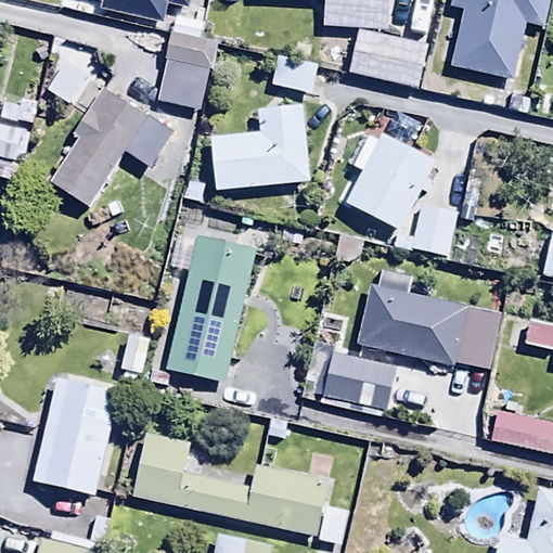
[(164,20),(167,3),(189,9),(191,0),(101,0),(100,5),(164,20)]
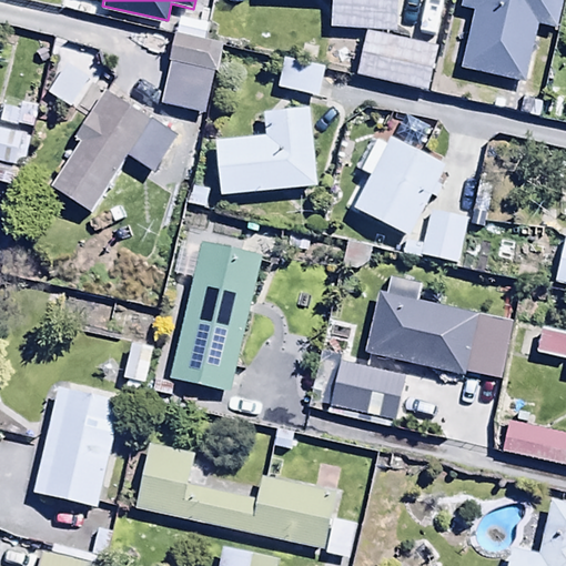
[(333,0),(332,26),(398,29),(400,0),(333,0)]
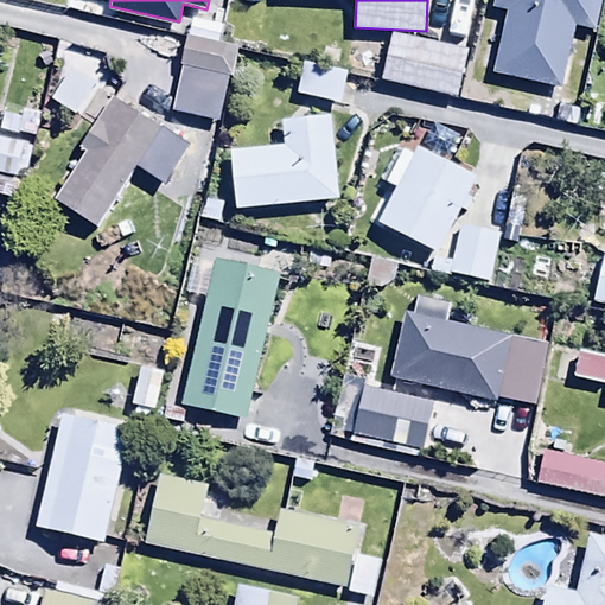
[(507,6),(492,71),(561,86),(575,23),(597,26),(603,0),(494,0),(494,2),(507,6)]
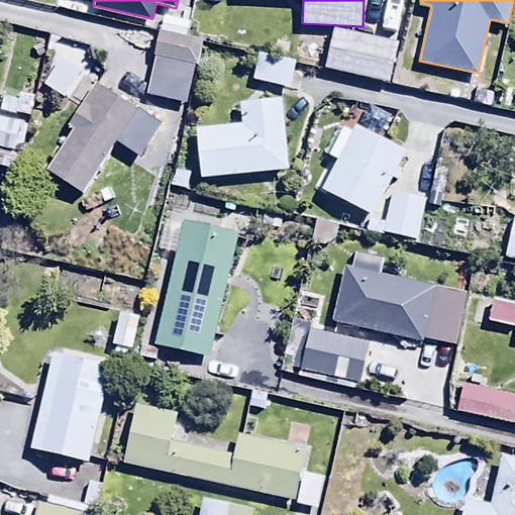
[(332,26),(323,66),(389,82),(399,42),(332,26)]
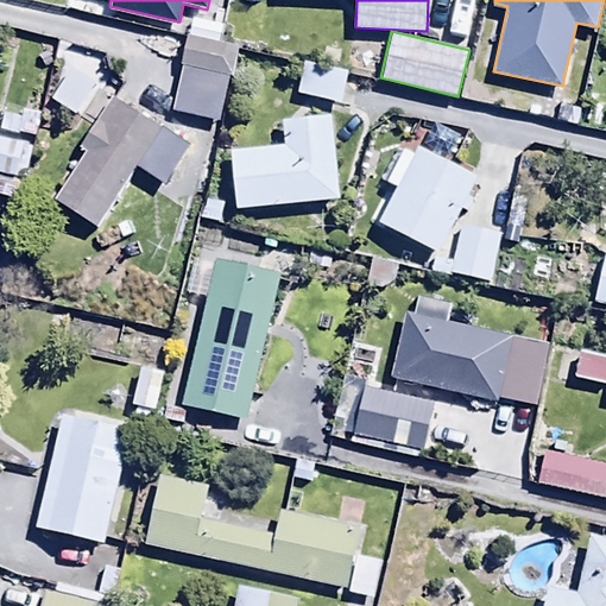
[(240,44),(188,33),(181,68),(233,79),(240,44)]
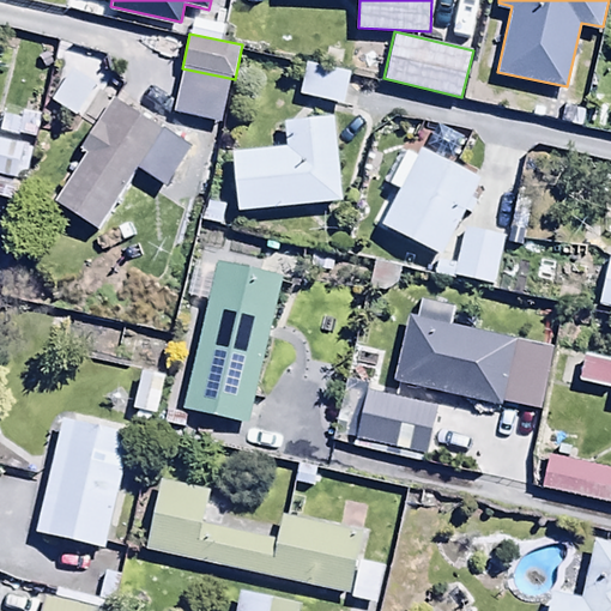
[(307,56),(298,91),(344,103),(354,70),(307,56)]
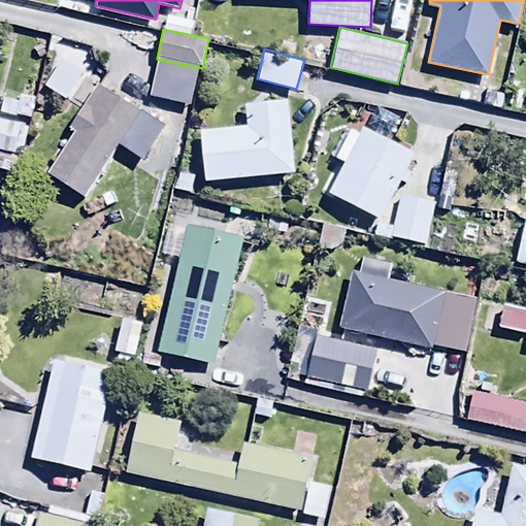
[(76,138),(50,179),(85,202),(119,149),(143,164),(163,132),(84,81),(66,108),(80,118),(70,134),(76,138)]
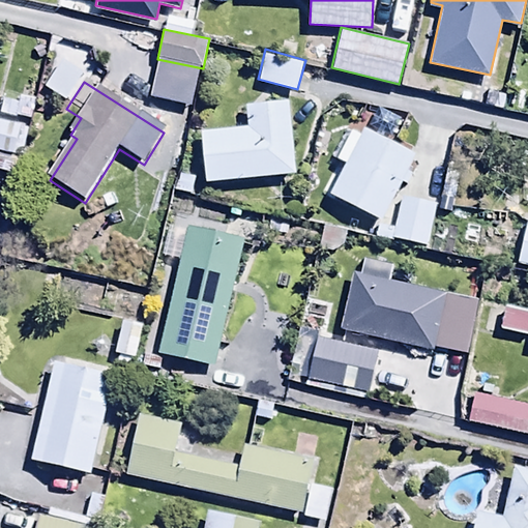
[(291,97),(246,101),(248,124),(203,128),(207,180),(297,173),(291,97)]
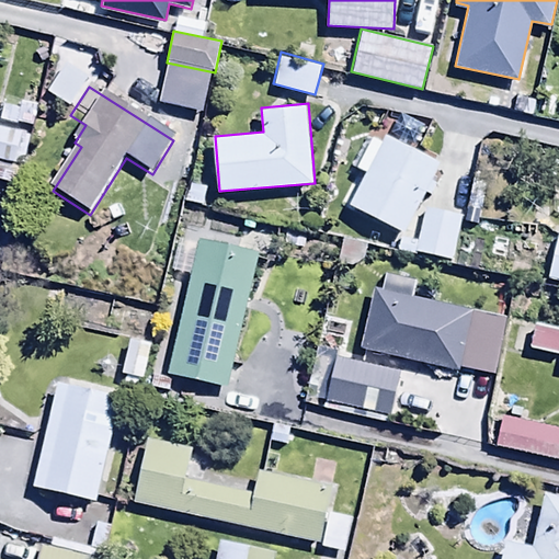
[(0,122),(0,156),(25,162),(34,132),(0,122)]
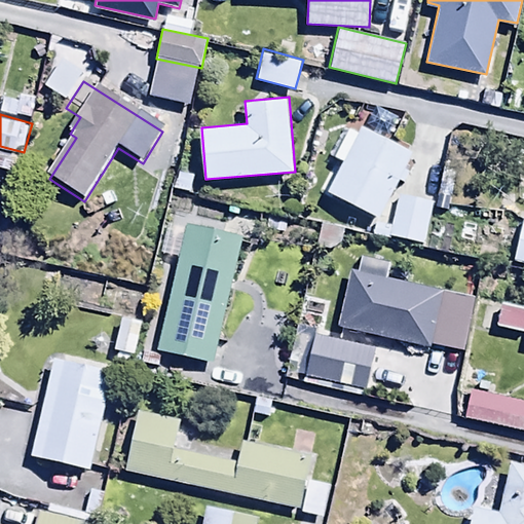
[(381,218),(399,178),(405,181),(411,169),(405,165),(412,149),(360,124),(357,132),(348,127),(335,156),(343,159),(328,193),(381,218)]
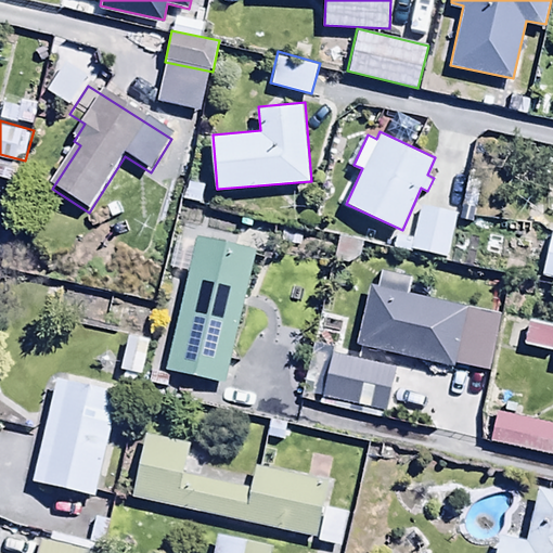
[(396,233),(394,247),(455,257),(458,242),(452,241),(458,210),(421,204),(415,236),(396,233)]
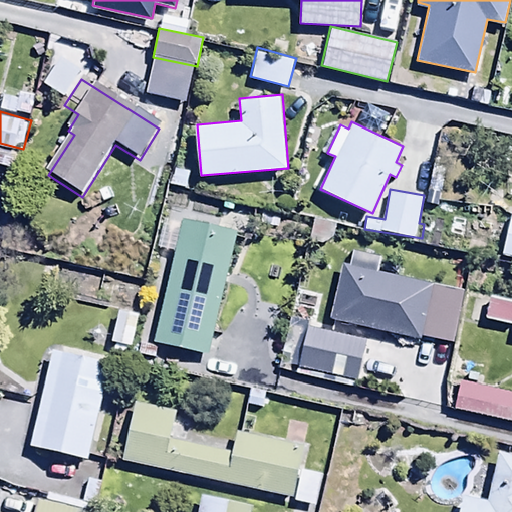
[(511,212),(501,254),(511,256),(511,212)]
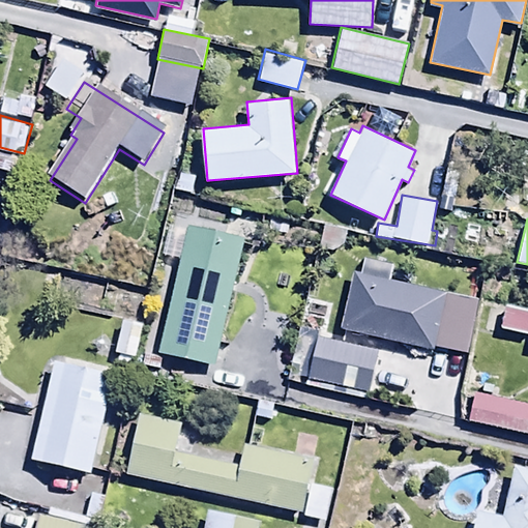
[(349,223),(324,220),(321,245),(346,248),(349,223)]
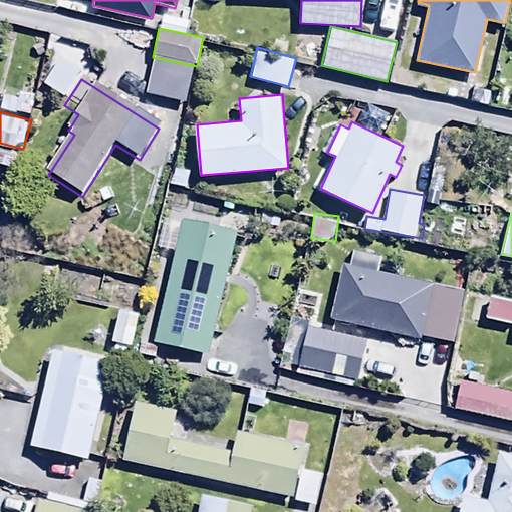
[(208,351),(236,229),(181,217),(179,229),(164,225),(158,249),(173,253),(153,339),(208,351)]
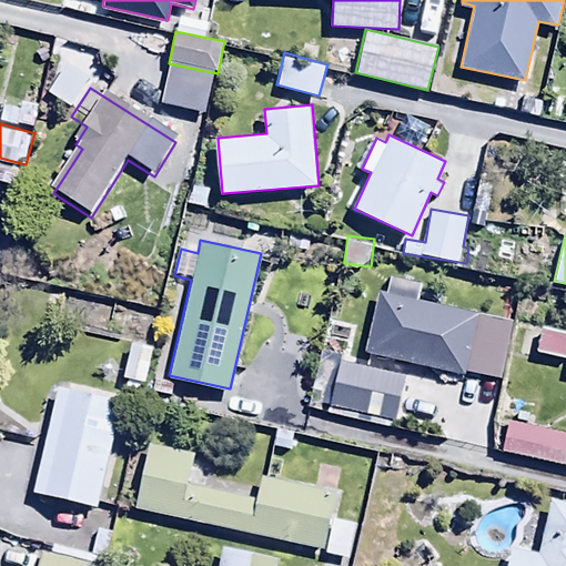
[(378,289),(364,349),(463,372),(470,345),(483,349),(487,332),(474,329),(477,313),(421,299),(425,282),(391,273),(386,291),(378,289)]
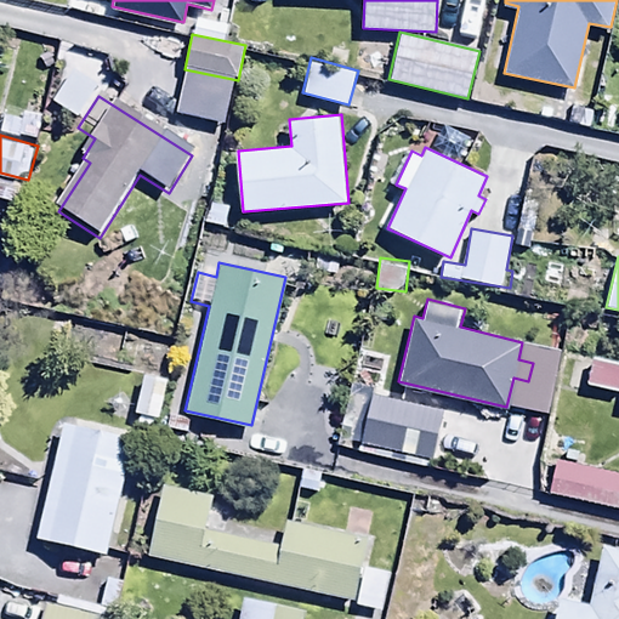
[(618,361),(594,356),(588,386),(618,392),(618,361)]
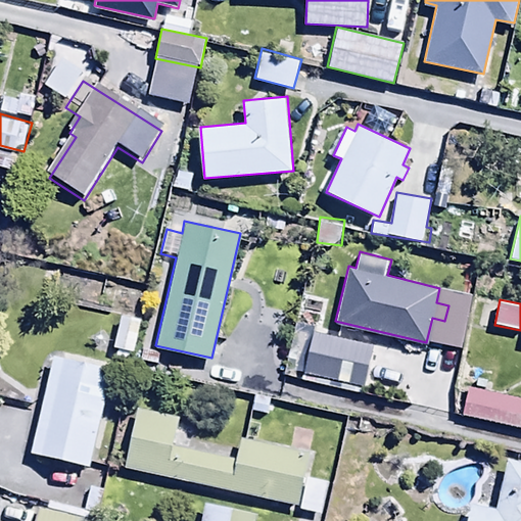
[(134,350),(142,316),(120,311),(111,345),(134,350)]
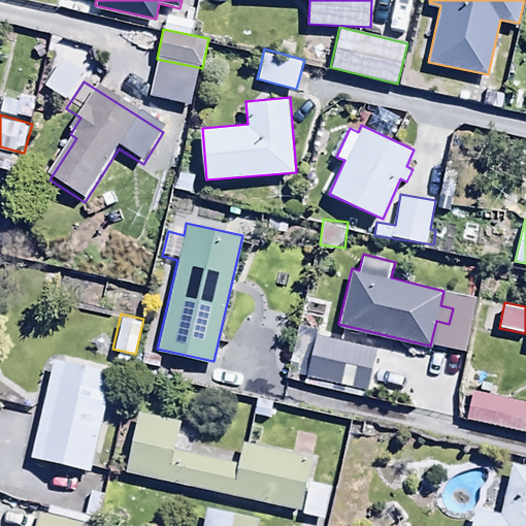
[(377,348),(318,332),(305,383),(337,391),(339,382),(342,383),(340,392),(365,398),(377,348)]
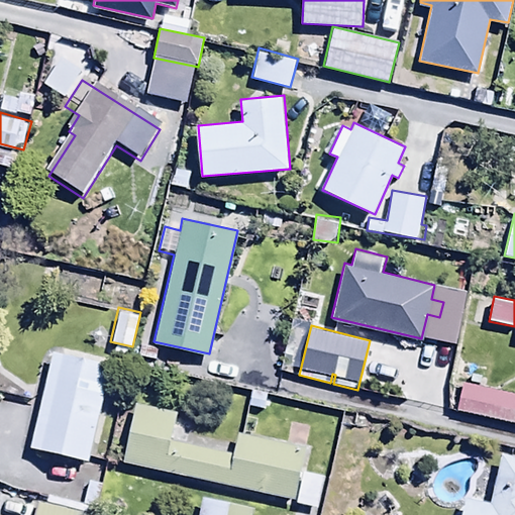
[(112,362),(50,348),(29,448),(93,461),(112,362)]
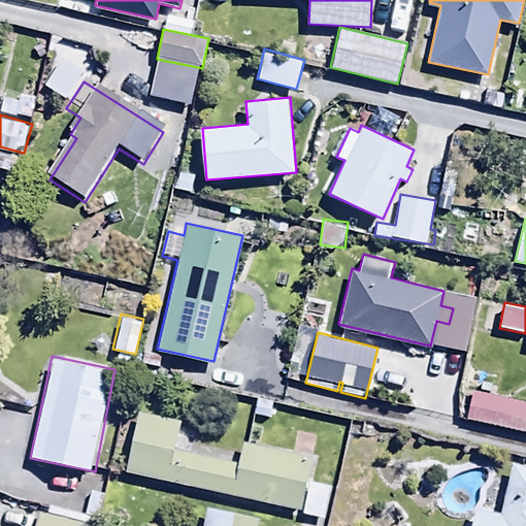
[(525,402),(473,389),(466,419),(525,433),(525,402)]
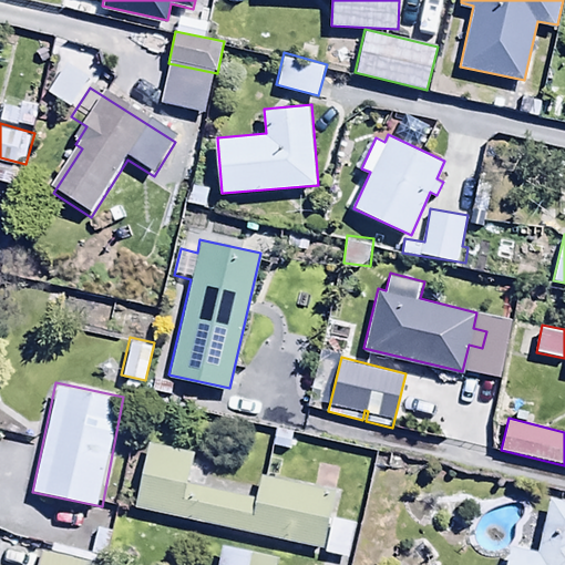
[(146,440),(132,505),(321,548),(339,470),(320,465),(317,484),(258,471),(253,497),(204,488),(212,454),(146,440)]
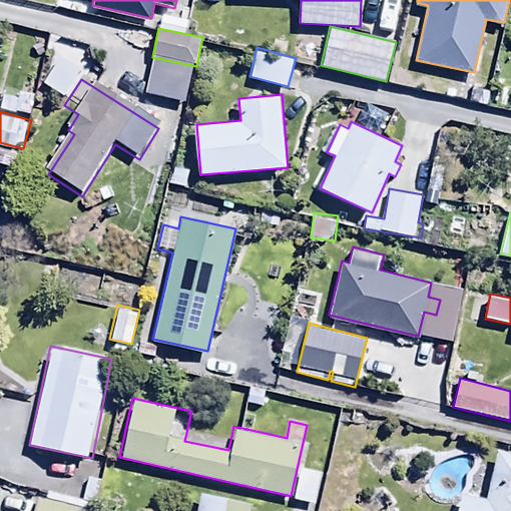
[(510,450),(497,447),(486,495),(463,490),(458,510),(510,510),(510,450)]
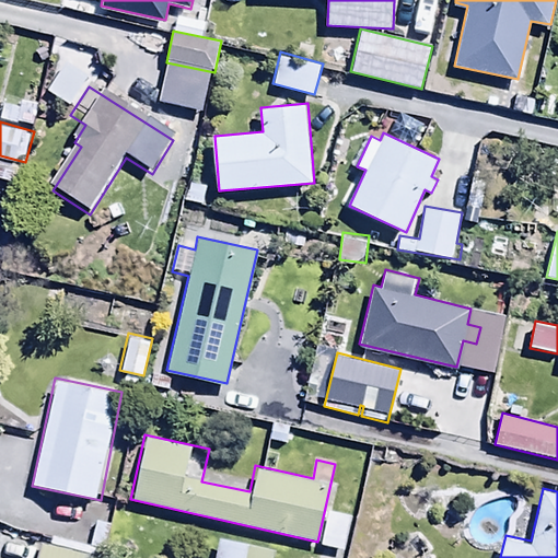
[(353,515),(329,509),(321,545),(345,550),(353,515)]
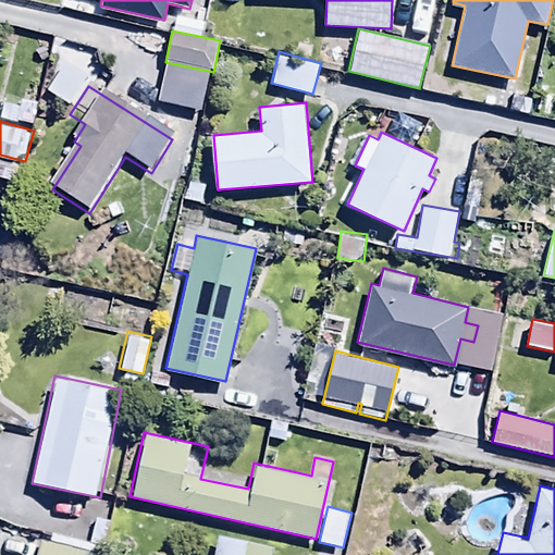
[(273,554),(275,544),(218,532),(212,554),(273,554)]
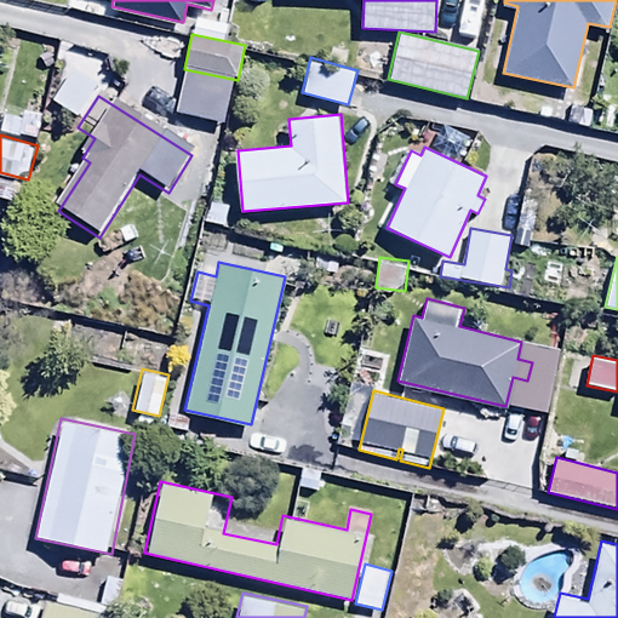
[(104,617),(106,612),(47,600),(45,608),(33,606),(29,617),(104,617)]
